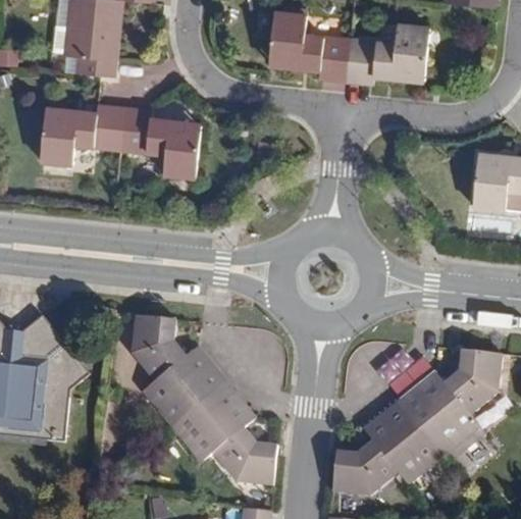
[(68,0),(63,55),(76,56),(75,70),(99,73),(110,74),(118,0),(68,0)]
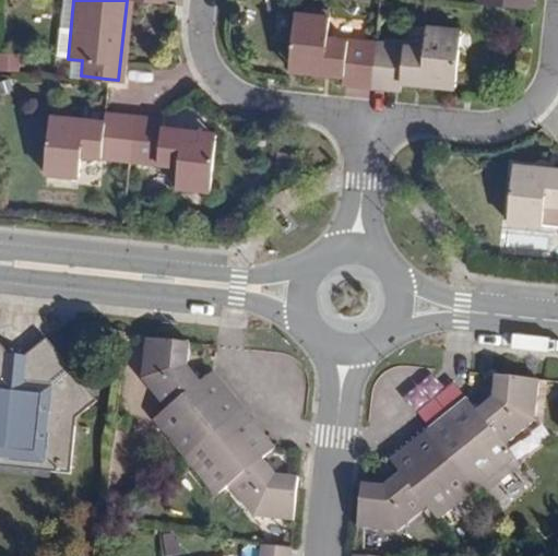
[(341,81),(370,83),(375,38),(327,34),(329,14),(294,11),(288,59),(308,62),(309,67),(317,71),(341,73),(341,81)]
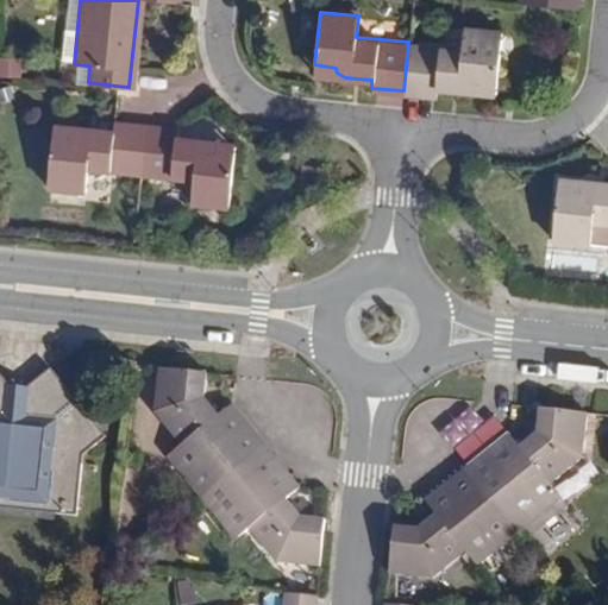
[(461,48),(408,42),(403,90),(434,94),(436,86),(465,89),(469,87),(474,81),(496,82),(501,31),(463,26),(461,48)]
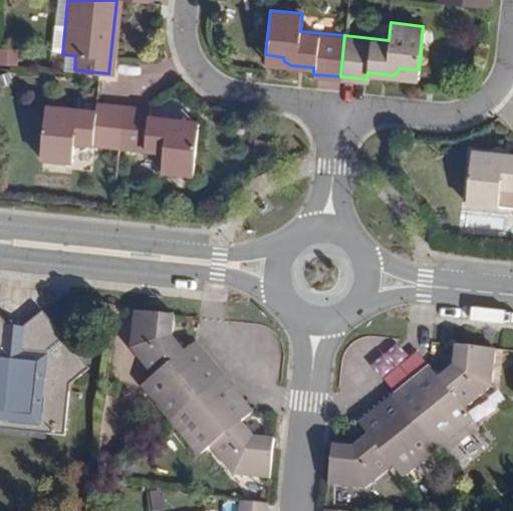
[(0,61),(17,62),(18,45),(0,44),(0,61)]
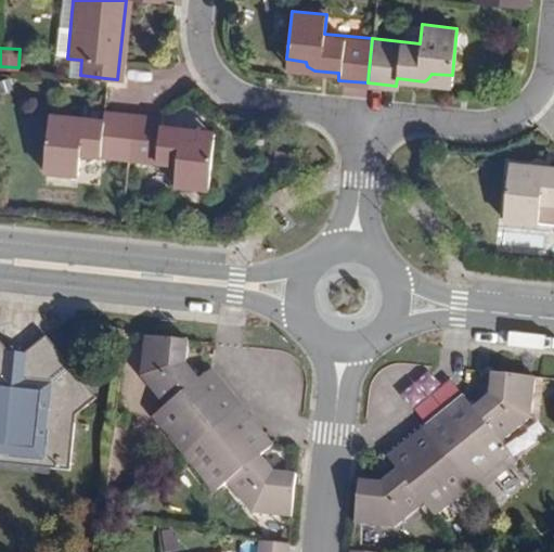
[(126,157),(130,112),(102,110),(101,117),(67,114),(64,122),(48,120),(42,169),(77,172),(79,152),(126,157)]
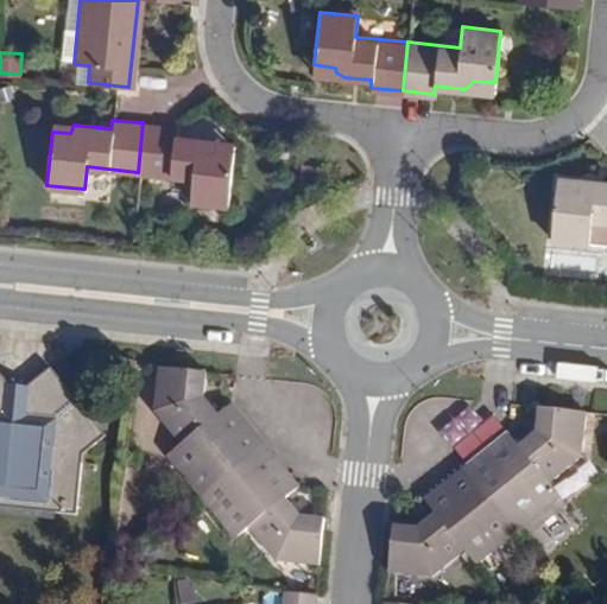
[(143,122),(138,172),(193,178),(190,199),(227,203),(233,150),(213,147),(212,141),(208,138),(175,135),(175,126),(143,122)]
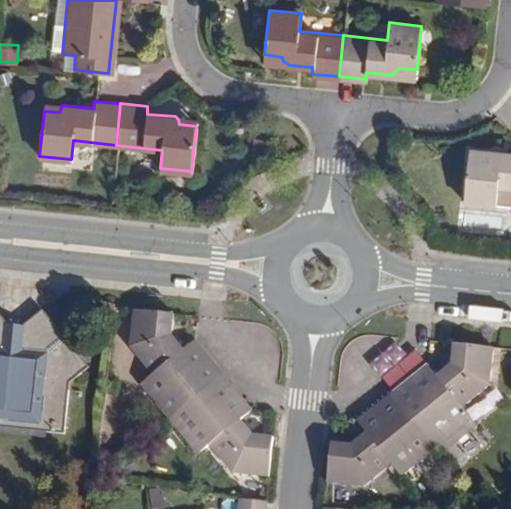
[(510,182),(510,148),(493,147),(490,148),(486,153),(468,151),(463,196),(494,199),(496,182),(510,182)]
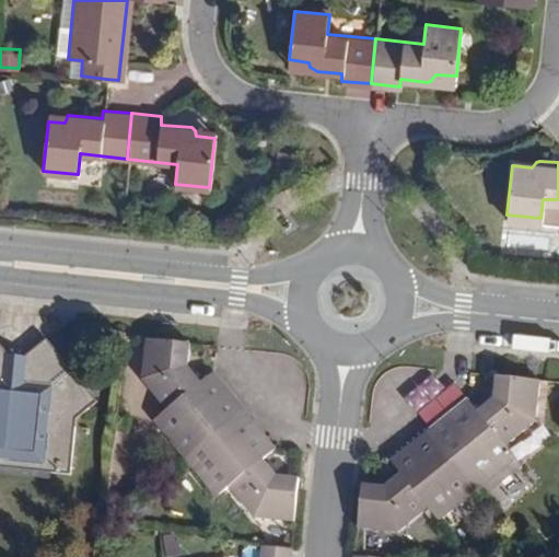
[(10,351),(0,339),(0,454),(43,460),(49,470),(68,471),(73,424),(67,424),(68,416),(73,417),(94,398),(44,336),(24,352),(10,351)]
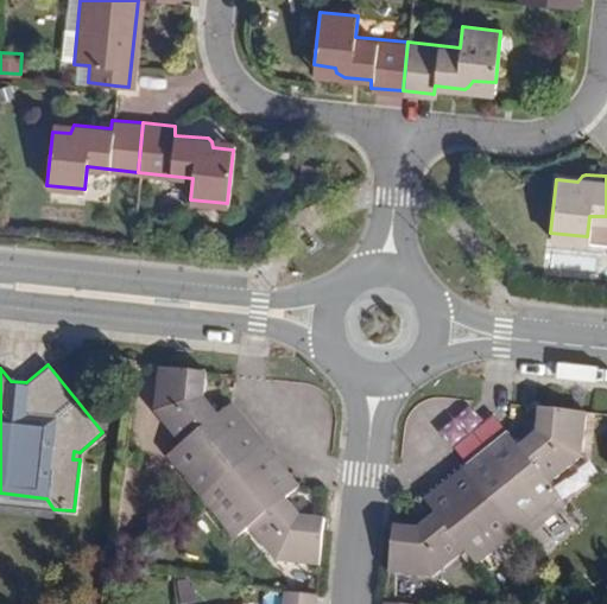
[(164,457),(198,497),(261,444),(231,406),(216,414),(202,396),(204,370),(156,366),(151,412),(179,444),(164,457)]
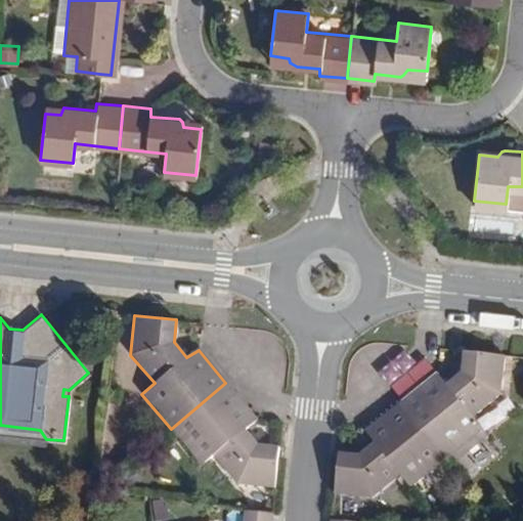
[(441,370),(405,402),(453,456),(489,424),(479,413),(507,387),(510,355),(467,350),(464,366),(449,380),(441,370)]
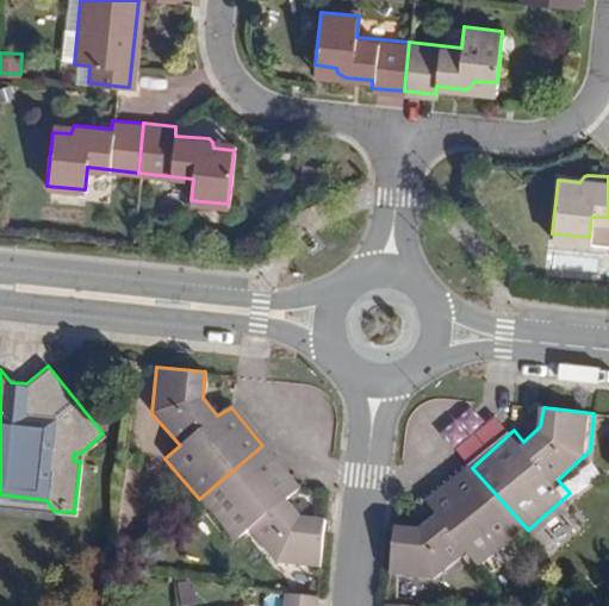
[(465,458),(485,443),(476,430),(454,444),(465,458)]
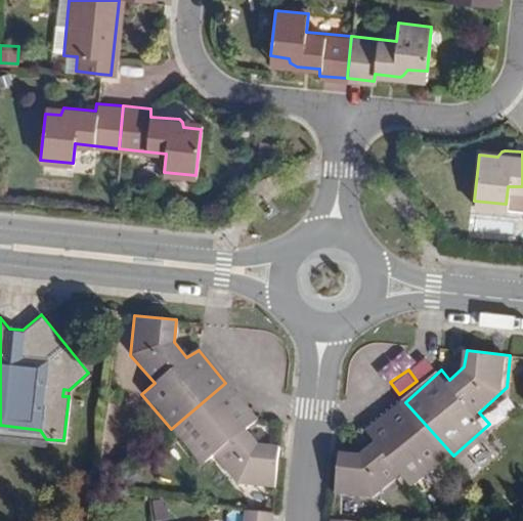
[(256,422),(225,383),(171,429),(202,465),(213,456),(236,484),(275,488),(279,446),(260,445),(247,428),(256,422)]
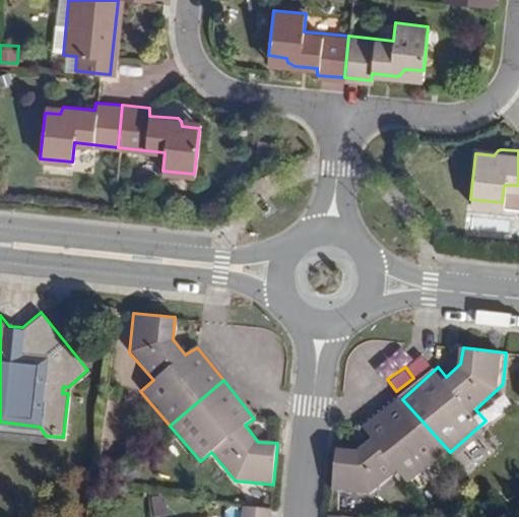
[(450,452),(402,399),(369,431),(376,439),(362,452),(339,450),(334,492),(378,496),(405,471),(416,482),(450,452)]
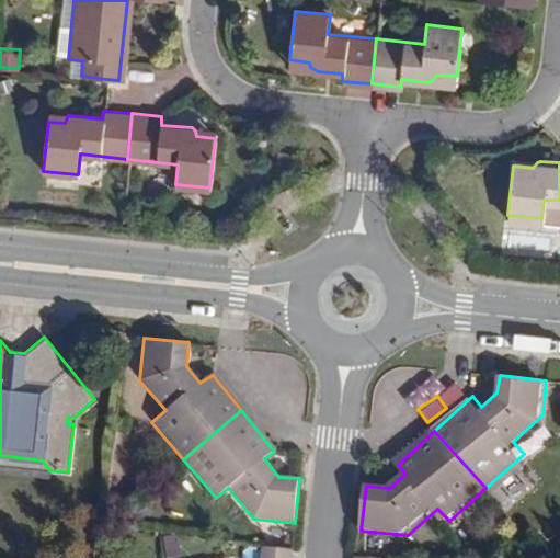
[(0,465),(49,470),(43,460),(0,455),(0,465)]
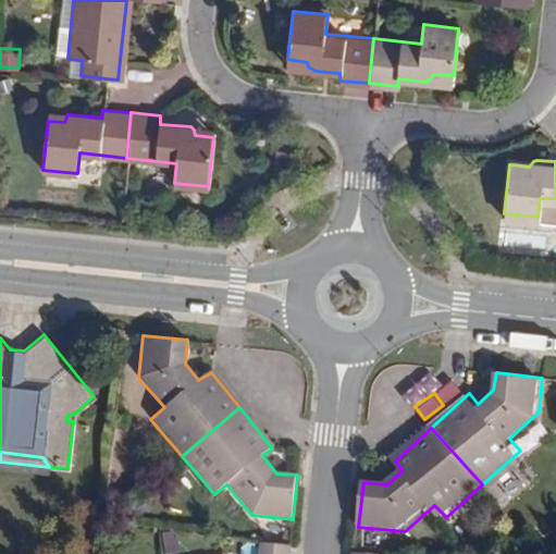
[(256,553),(289,553),(291,542),(257,541),(256,553)]
